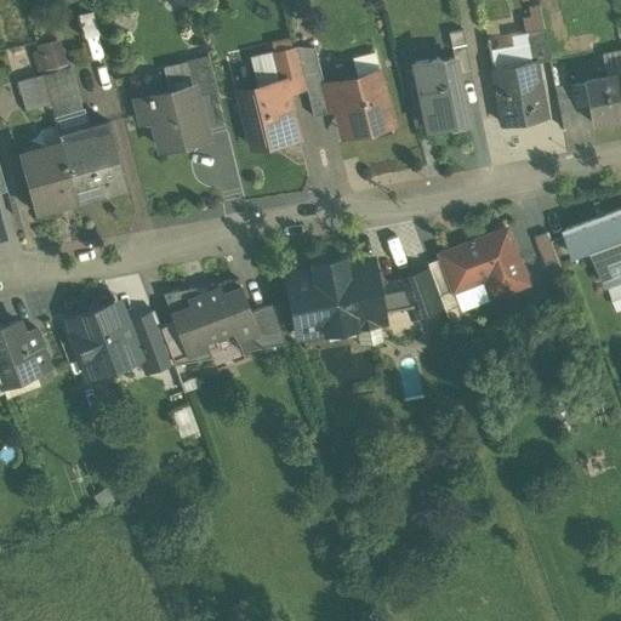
[(542,28),(524,32),(530,60),(534,60),(534,62),(548,60),(542,28)]
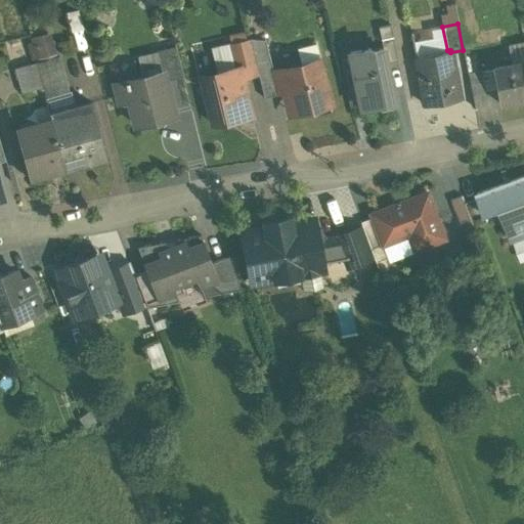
[(383,48),(386,63),(397,60),(390,25),(379,27),(383,48)]
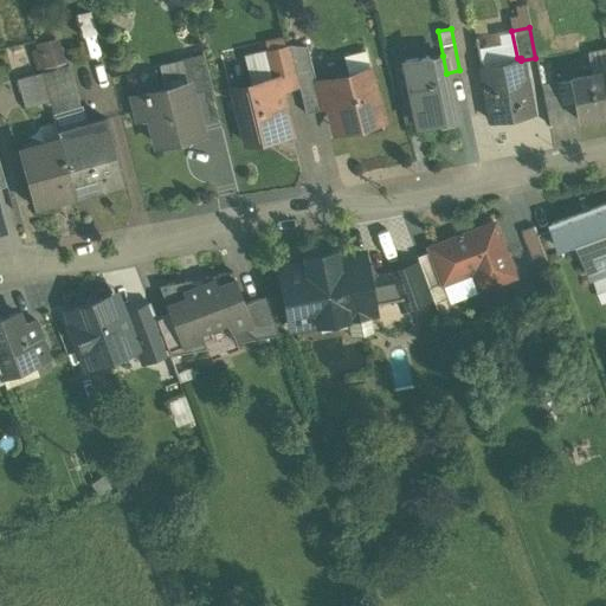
[(289,44),(265,50),(272,77),(278,76),(282,90),(298,85),(295,72),(289,44)]
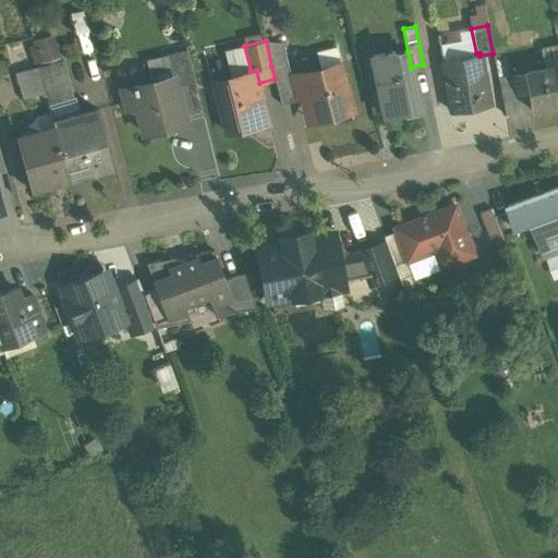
[(337,47),(316,51),(320,69),(340,63),(337,47)]
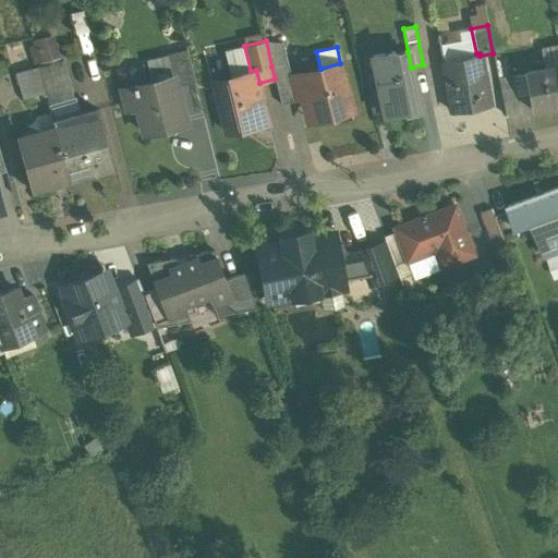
[(187,49),(165,55),(170,75),(172,75),(176,85),(195,80),(187,49)]
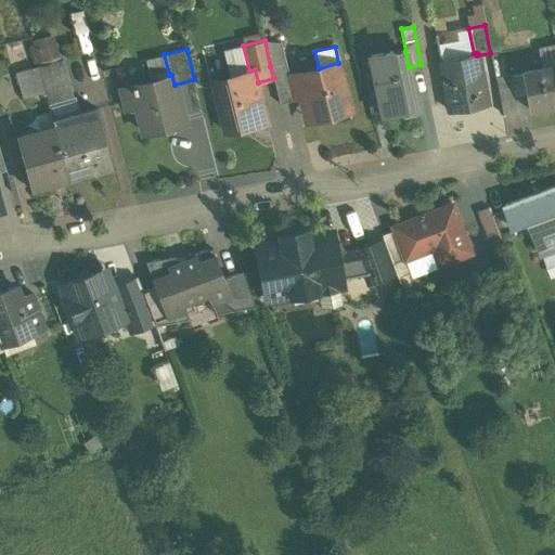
[(392,51),(370,55),(382,113),(402,110),(402,112),(417,108),(409,67),(405,51),(392,54),(392,51)]
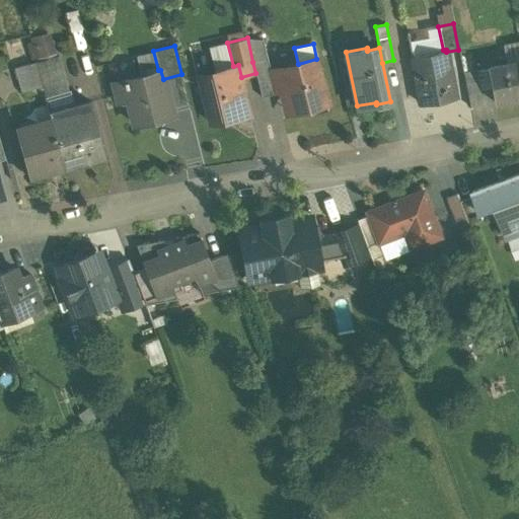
[(443,50),(412,56),(421,103),(455,96),(446,52),(446,50),(443,50)]
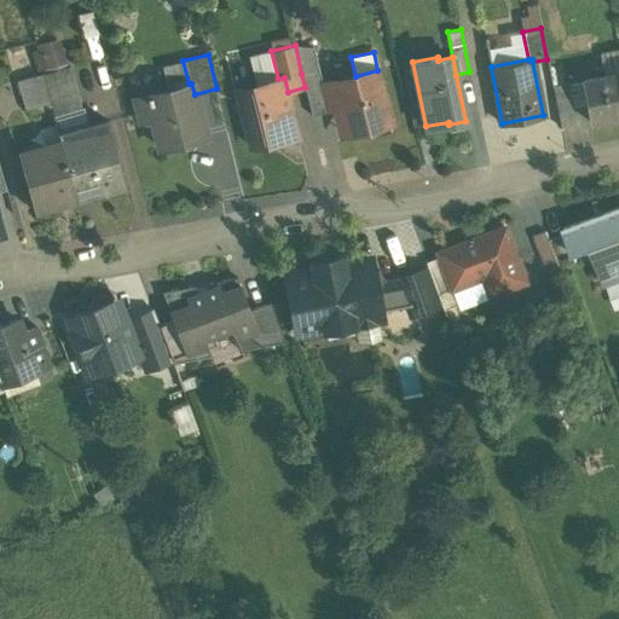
[(68,64),(41,73),(48,100),(53,115),(80,108),(68,64)]
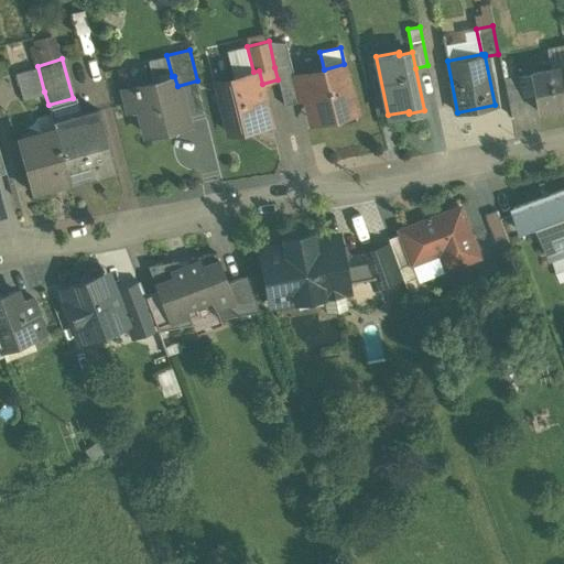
[(290,63),(274,67),(278,79),(284,105),(300,101),(290,63)]
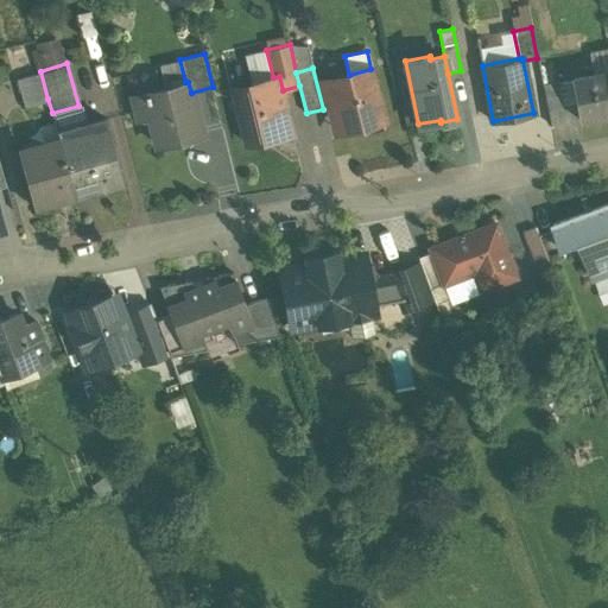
[(349,75),(324,81),(331,107),(337,106),(342,126),(360,121),(361,125),(384,120),(372,69),(371,69),(349,75)]
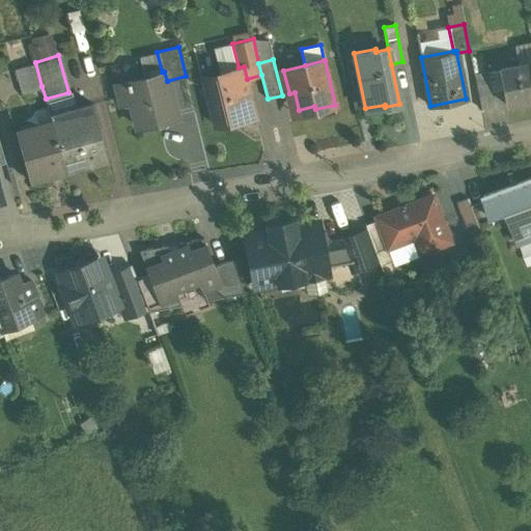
[(35,62),(14,67),(21,92),(42,86),(35,62)]
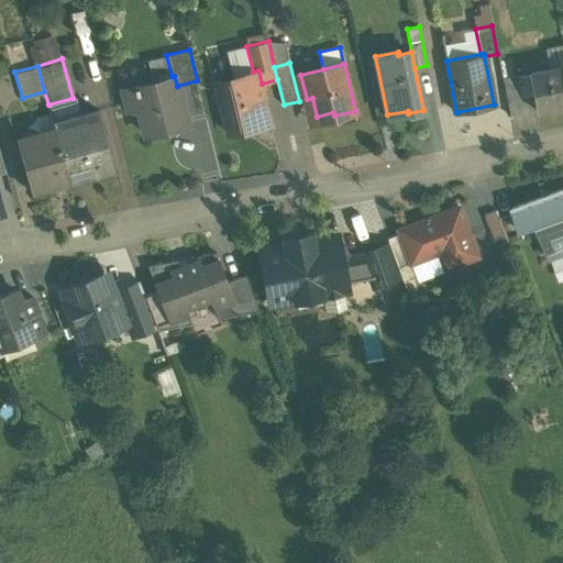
[(562,68),(529,75),(529,76),(532,94),(536,110),(562,105),(562,68)]
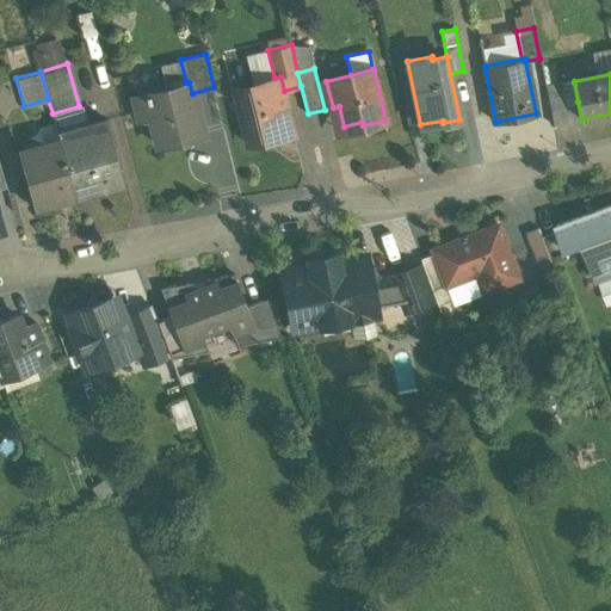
[(275,78),(252,82),(253,90),(235,93),(246,143),(271,137),(271,134),(292,128),(284,91),(281,76),(275,78)]
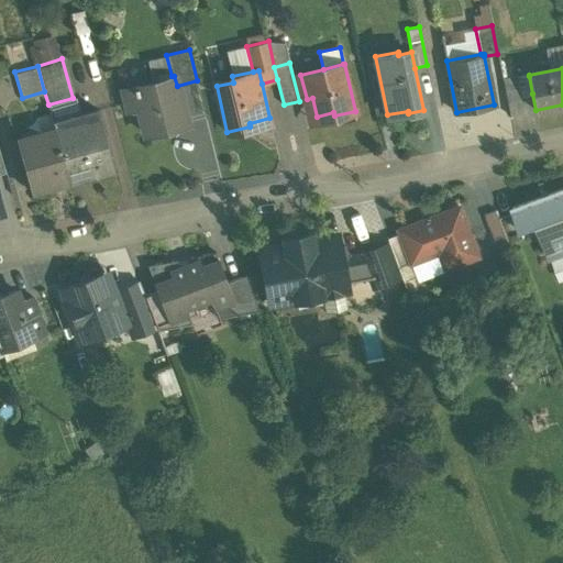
[(172,76),(122,89),(127,109),(138,106),(144,134),(186,123),(177,86),(174,76),(172,76)]
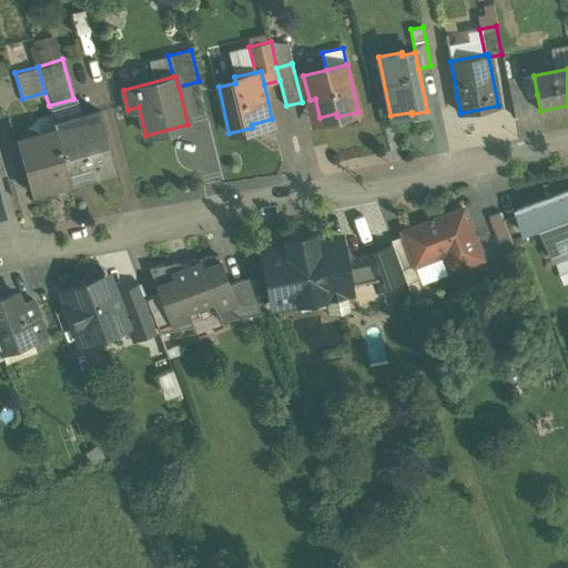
[(521,77),(507,79),(514,117),(528,114),(525,97),(521,78),(521,77)]
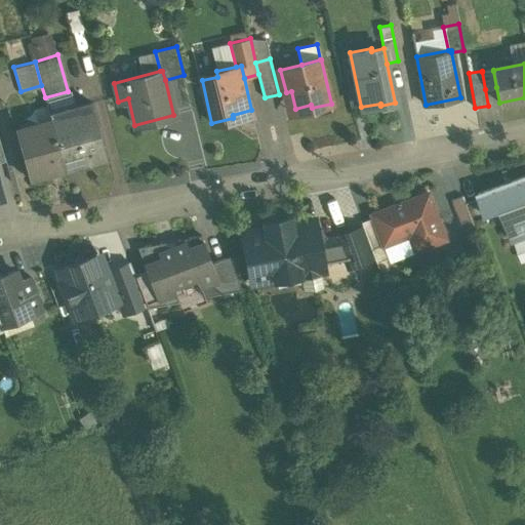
[(496,87),(493,71),(482,72),(485,89),(496,87)]
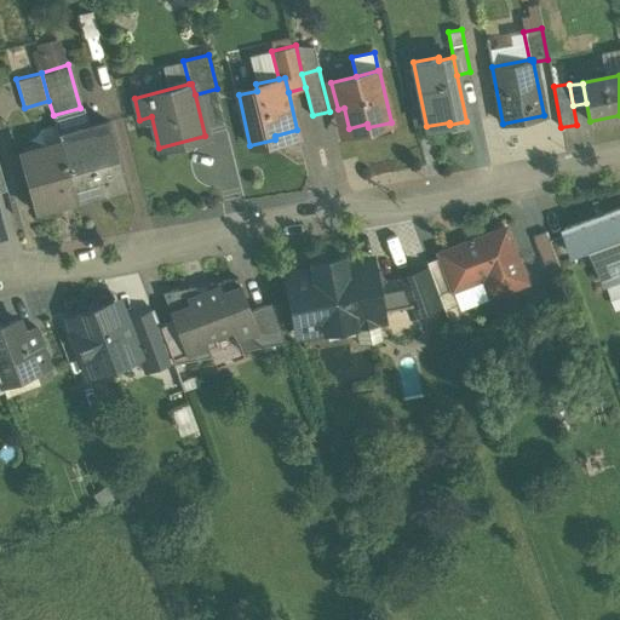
[(105,120),(58,135),(59,139),(76,199),(124,185),(105,120)]
